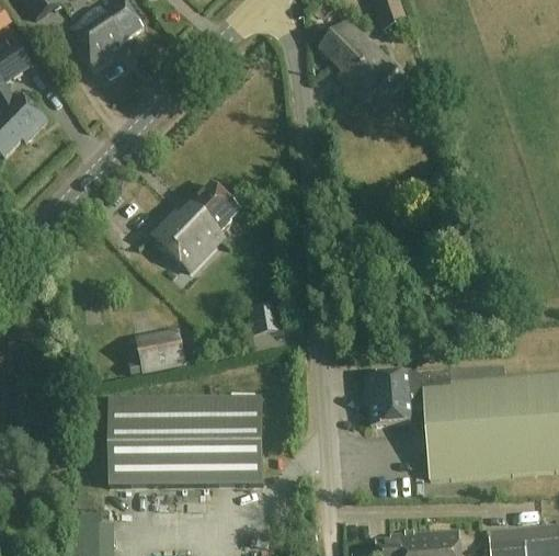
[(21,0),(34,19),(59,1),(58,0),(21,0)]
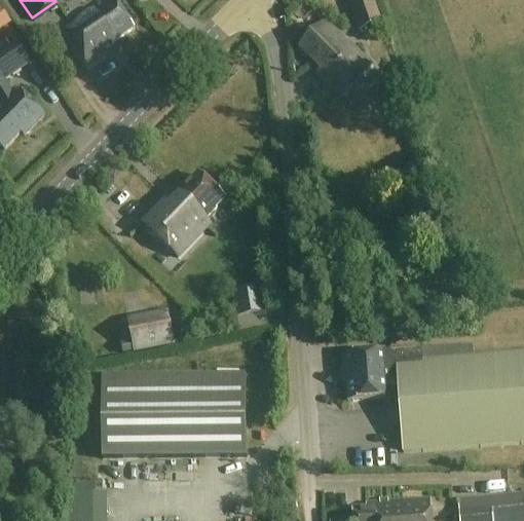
[(132,25),(115,0),(111,0),(95,10),(91,6),(62,26),(87,63),(105,50),(102,45),(132,25)]
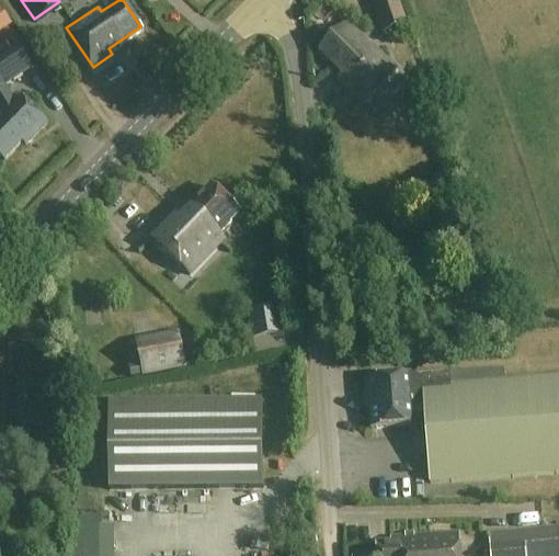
[(406,21),(398,0),(372,0),(383,30),(406,21)]
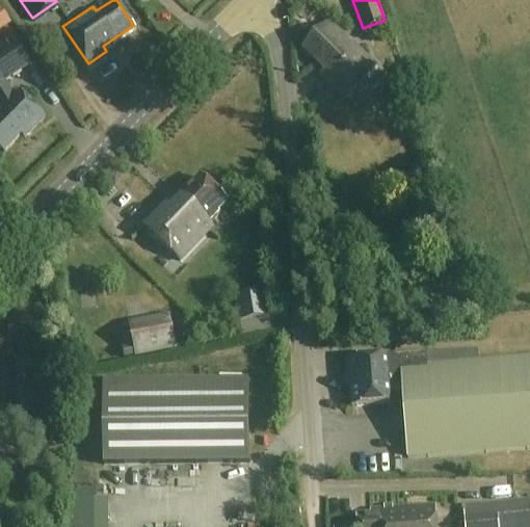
[(374,62),(328,18),(302,45),(334,76),(328,81),(342,95),(374,62)]
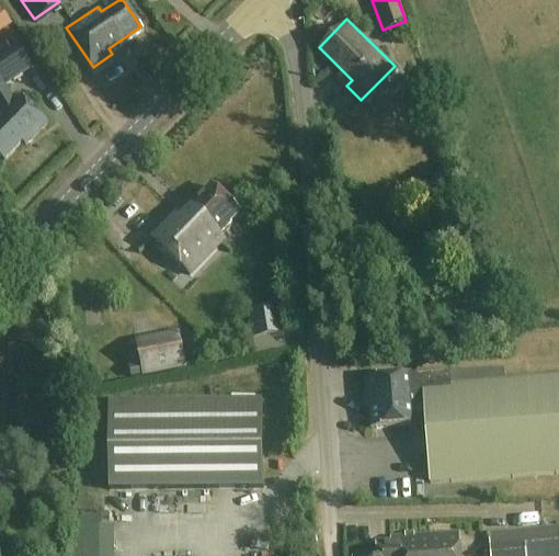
[(11,46),(6,37),(0,41),(0,154),(3,157),(21,138),(24,142),(46,120),(18,92),(12,98),(3,83),(31,65),(15,43),(11,46)]
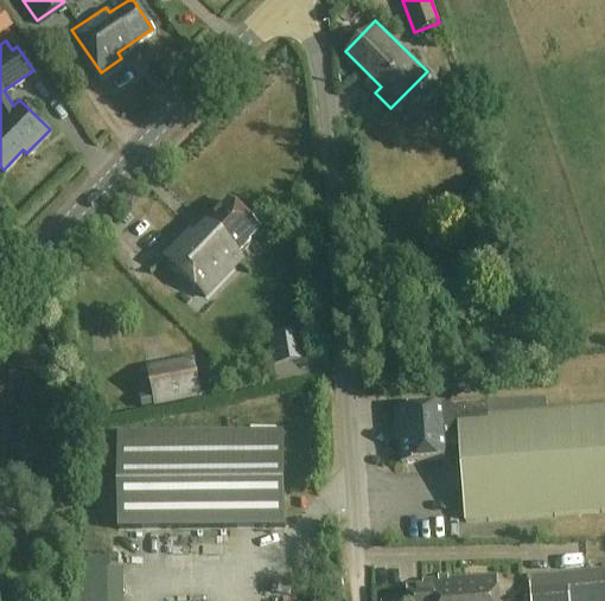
[(259,227),(228,197),(193,231),(189,227),(164,253),(203,292),(241,254),(237,250),(249,238),(248,237),(259,227)]
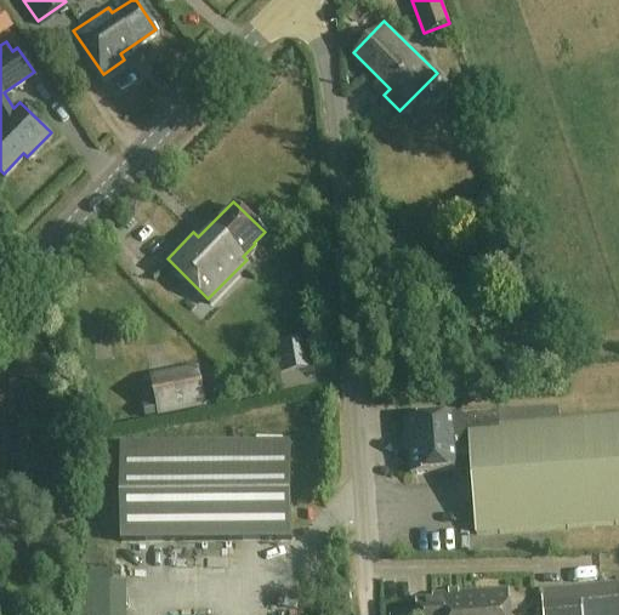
[(308,334),(274,339),(278,369),(312,364),(308,334)]
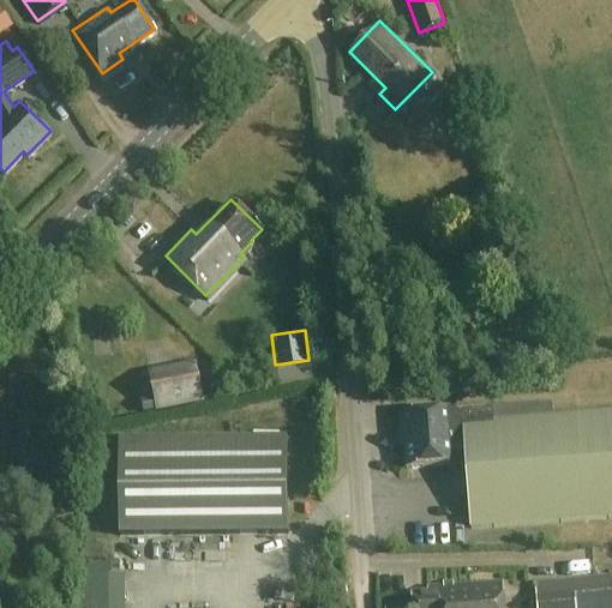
[(203,398),(196,359),(147,367),(154,408),(203,398)]
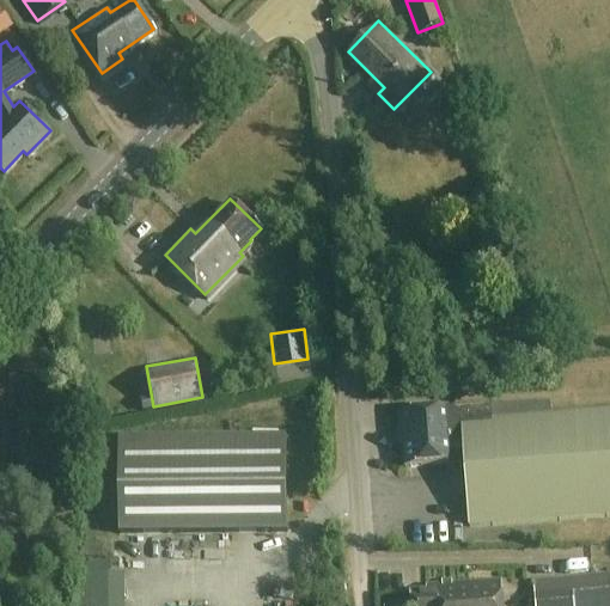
[(609,406),(549,411),(549,397),(492,402),(493,415),(490,416),(489,402),(396,408),(397,424),(401,424),(404,463),(447,459),(446,442),(462,441),(468,520),(609,509),(609,406)]
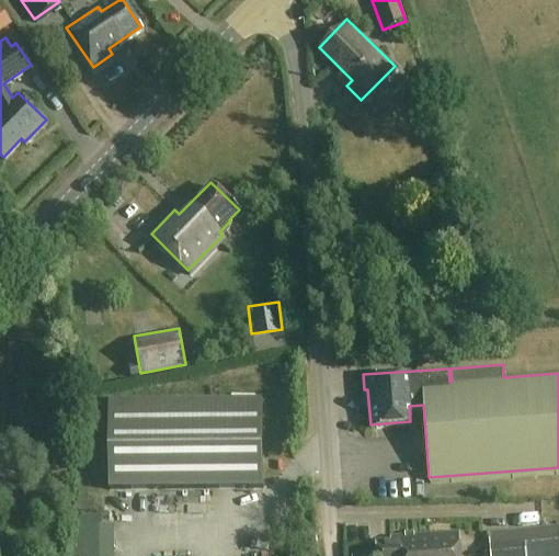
[(260,395),(110,396),(111,484),(260,484),(260,395)]
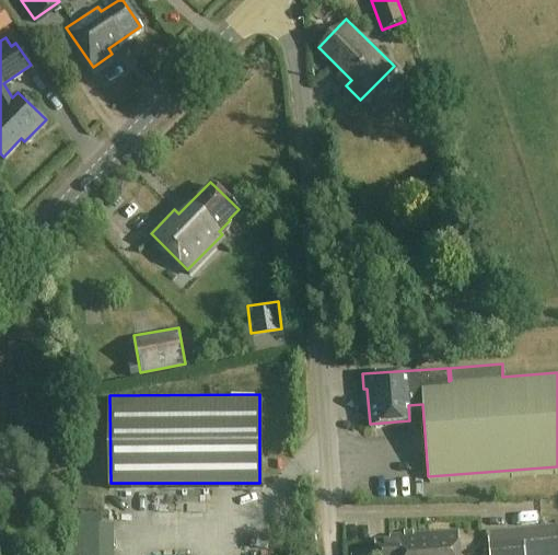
[(101,512),(69,512),(69,536),(114,535),(114,522),(101,522),(101,512)]
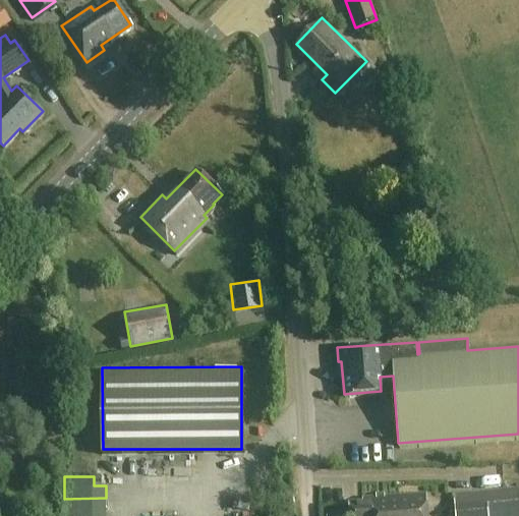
[(518,515),(518,485),(452,492),(454,515),(518,515)]
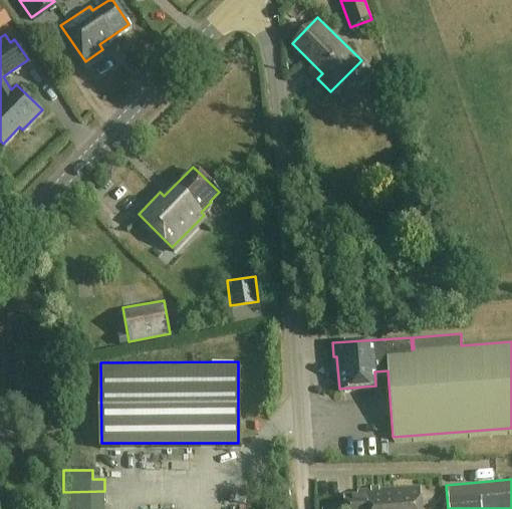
[(421,508),(420,485),(355,489),(356,493),(344,493),(344,508),(421,508)]
